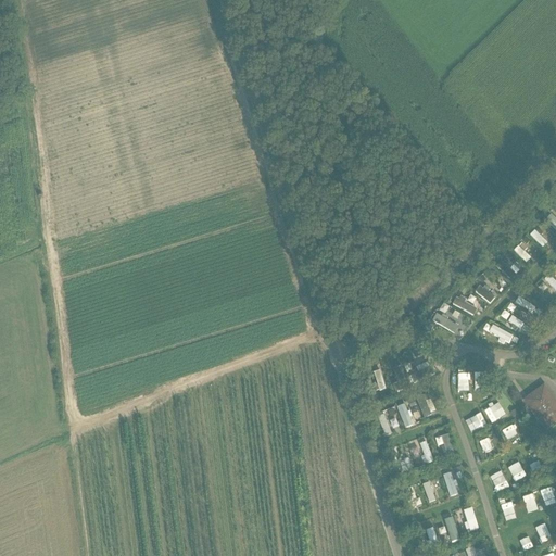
[(543,248),(548,243),(535,231),(531,236),(543,248)]
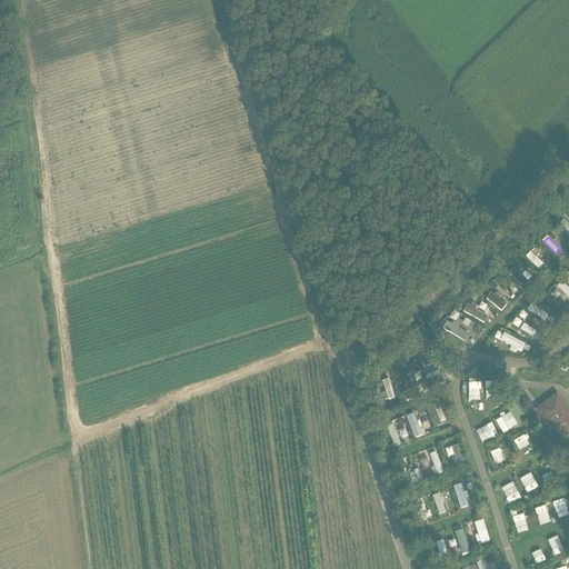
[(538,269),(542,265),(536,257),(531,261),(538,269)]
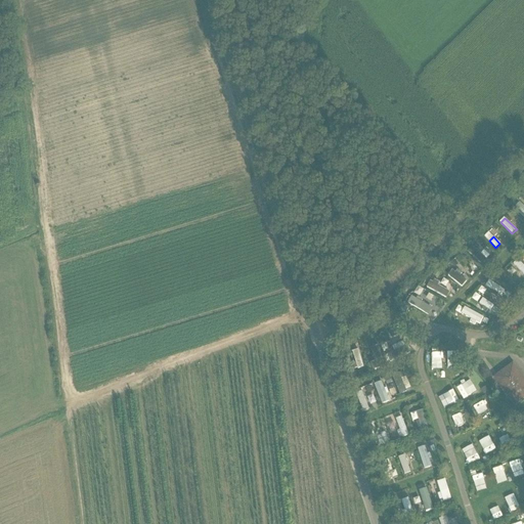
[(523,276),(523,266),(519,260),(506,271),(514,280),(521,274),(523,276)]
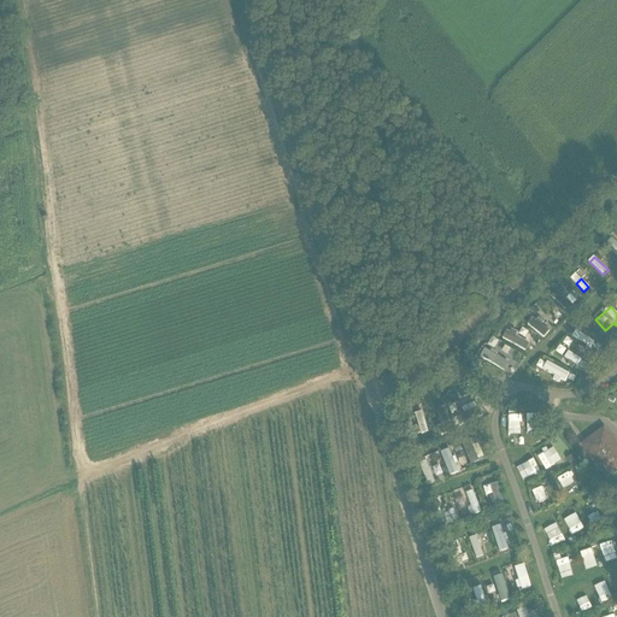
[(545,336),(550,329),(532,318),(527,325),(545,336)]
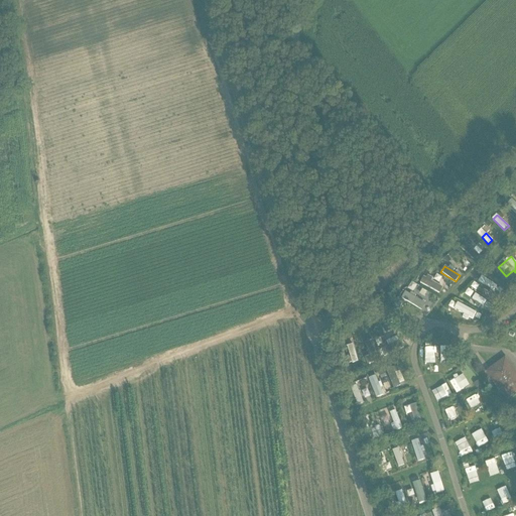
[(440,296),(452,280),(438,271),(432,280),(427,276),(422,284),(440,296)]
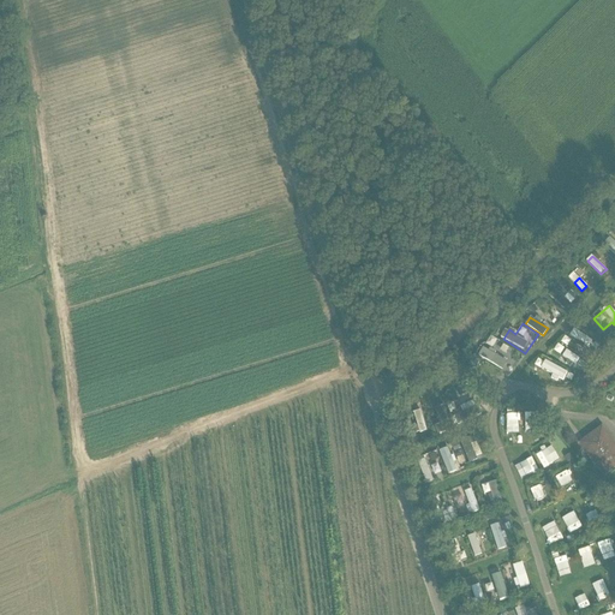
[(569,336),(589,347),(593,340),(573,329),(569,336)]
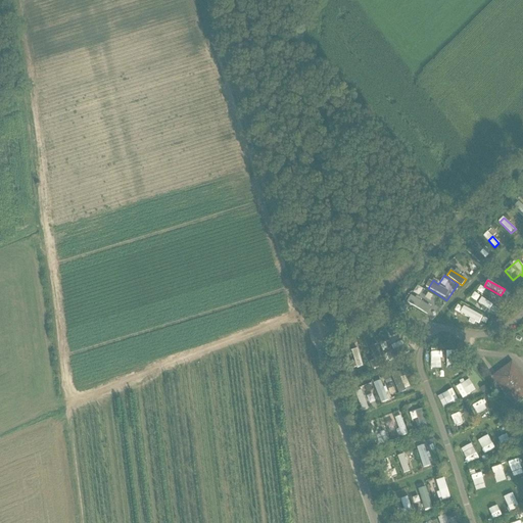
[(421,290),(412,305),(426,315),(436,299),(421,290)]
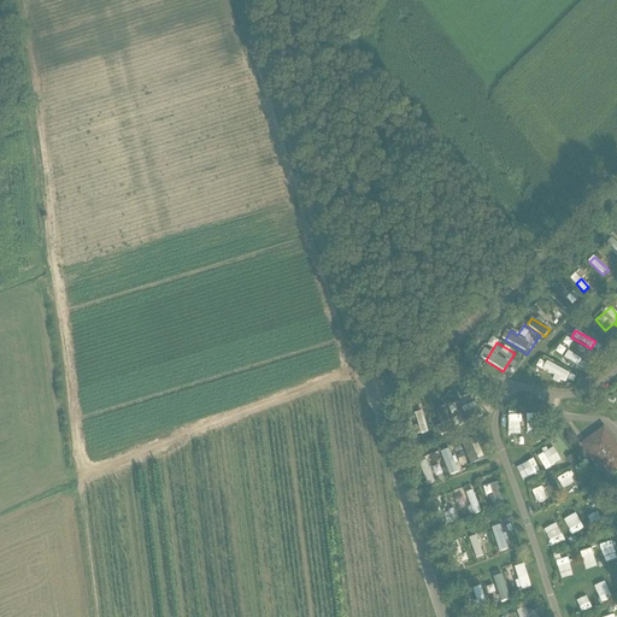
[(542,358),(536,366),(564,383),(569,375),(542,358)]
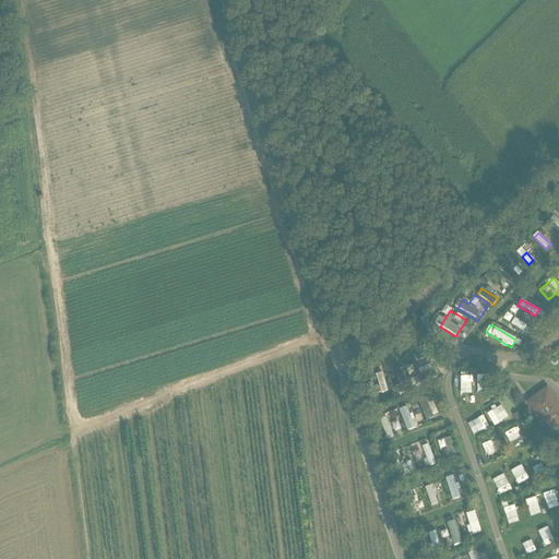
[(382,373),(377,375),(381,393),(387,391),(382,373)]
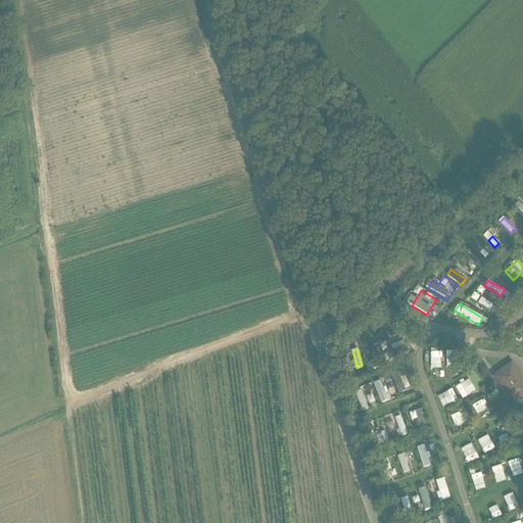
[(456,365),(456,351),(447,351),(447,365),(456,365)]
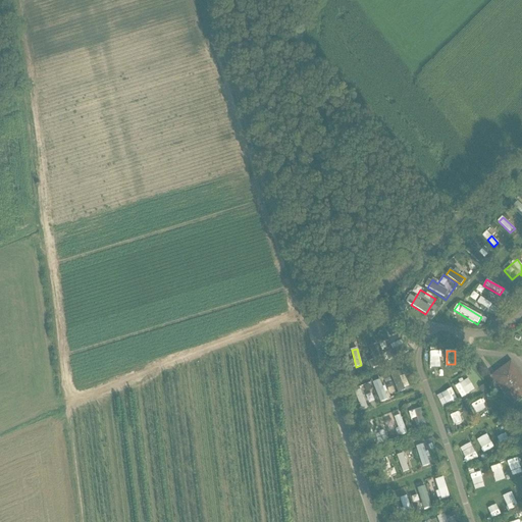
[(521,379),(509,364),(494,375),(513,400),(521,392),(521,379)]
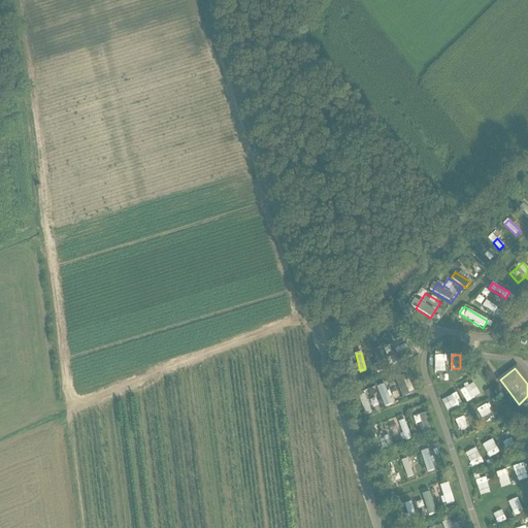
[(402,376),(395,380),(403,398),(410,394),(402,376)]
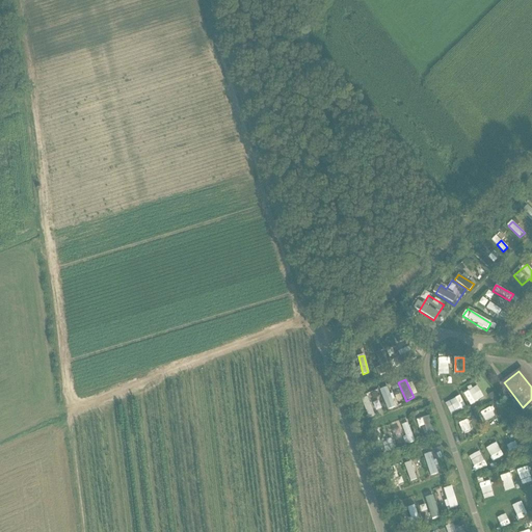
[(389,388),(380,390),(387,410),(395,408),(389,388)]
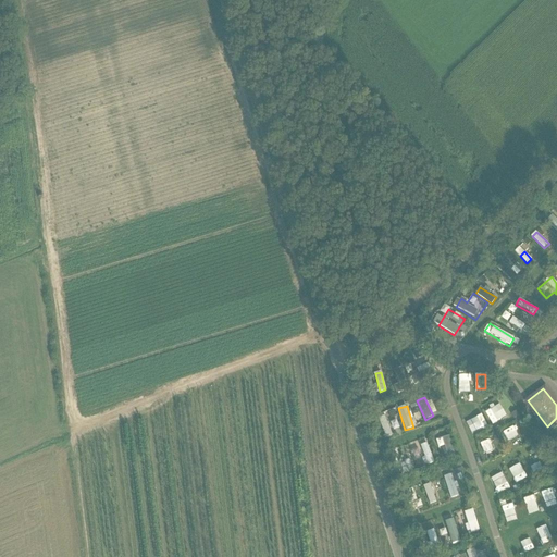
[(490,418),(495,425),(502,421),(495,413),(490,418)]
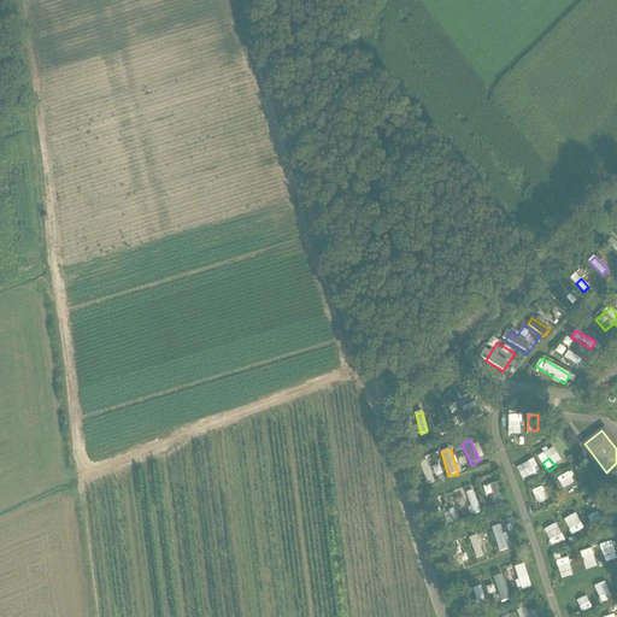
[(427,460),(419,463),(428,485),(434,482),(427,460)]
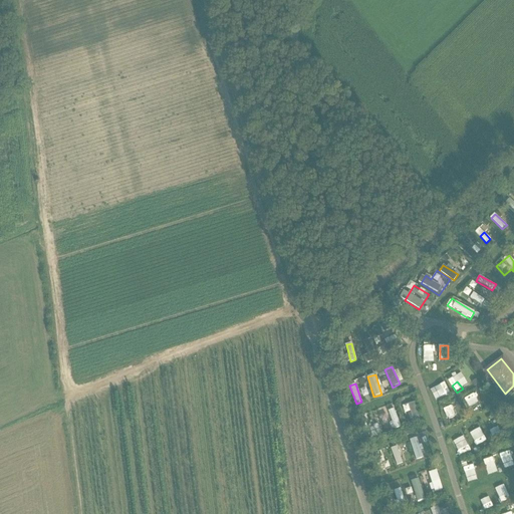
[(402,406),(405,414),(417,410),(415,402),(402,406)]
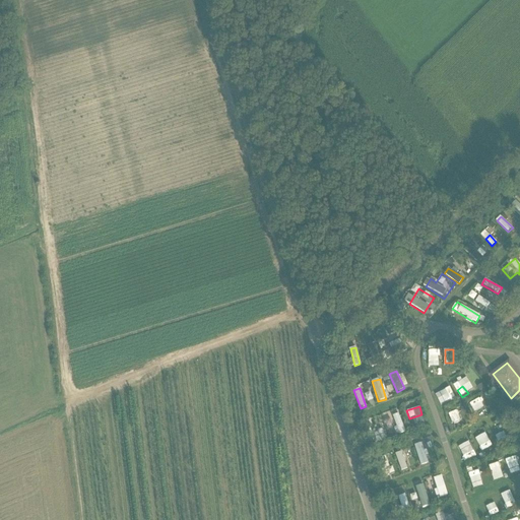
[(449,413),(452,424),(460,420),(456,410),(449,413)]
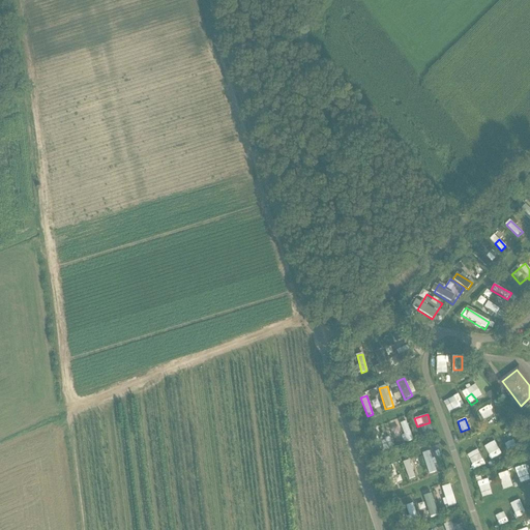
[(407,422),(391,428),(393,435),(400,433),(404,443),(413,440),(407,422)]
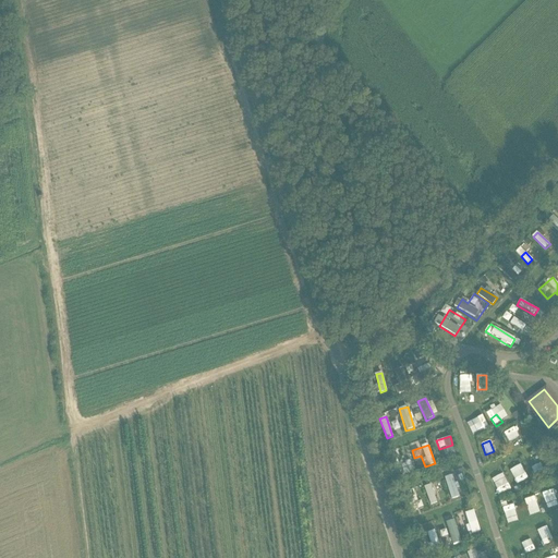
[(521,464),(509,470),(517,485),(529,478),(521,464)]
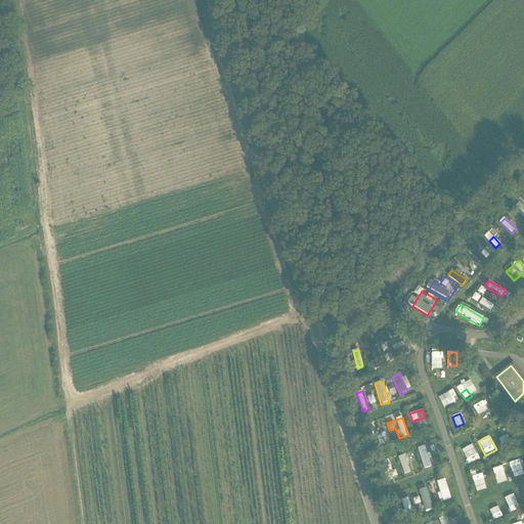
[(501,447),(511,445),(509,436),(499,438),(501,447)]
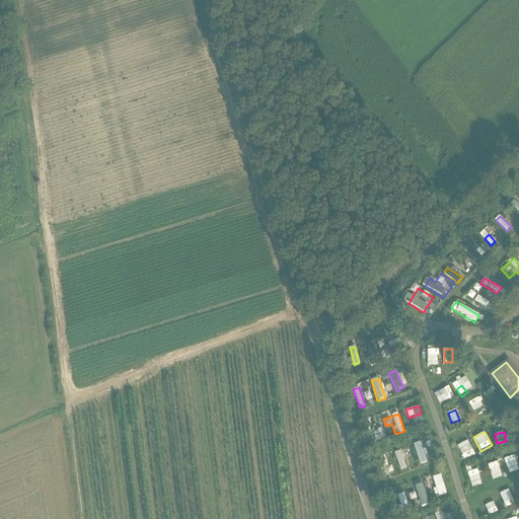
[(429,462),(424,447),(416,449),(421,464),(429,462)]
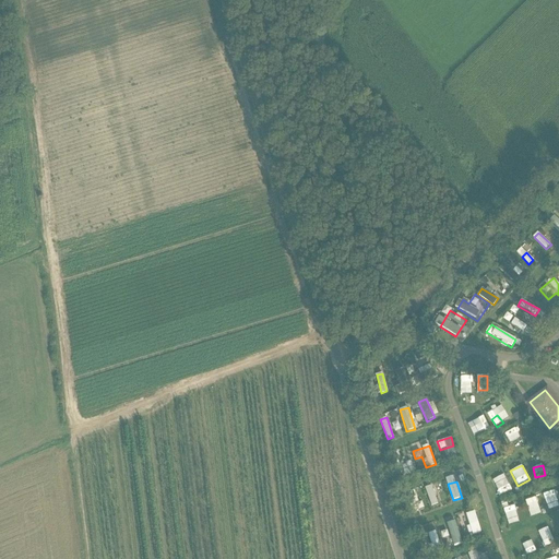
[(425,488),(432,507),(438,504),(431,485),(425,488)]
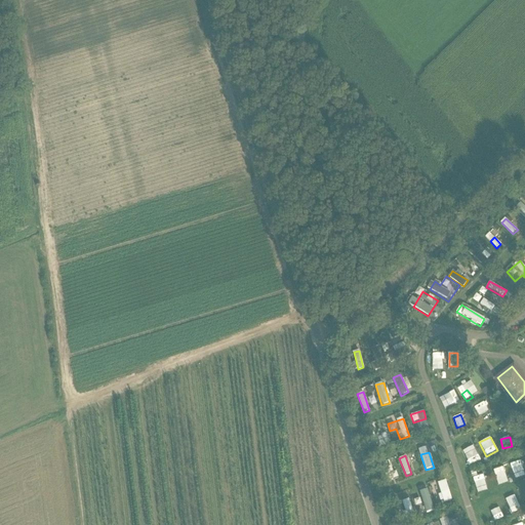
[(390,458),(390,468),(395,468),(395,476),(400,476),(400,472),(401,472),(401,458),(390,458)]
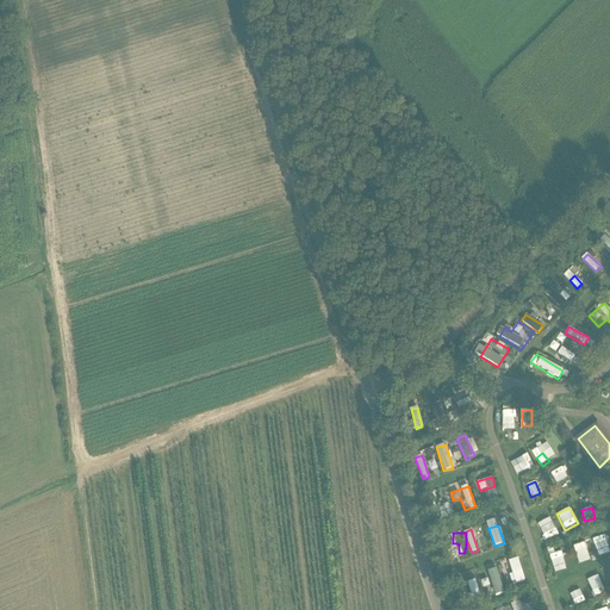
[(514,585),(526,582),(520,558),(502,562),(508,579),(511,578),(514,585)]
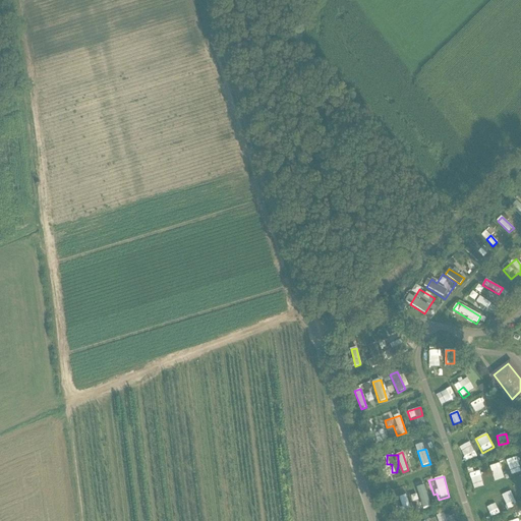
[(425,487),(418,489),(422,507),(429,506),(425,487)]
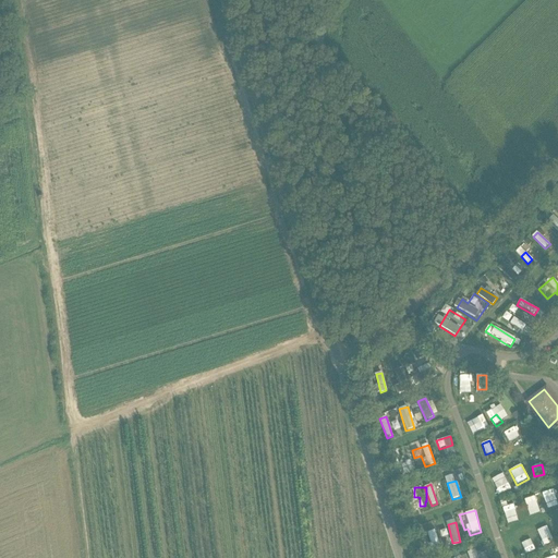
[(435,530),(428,532),(433,549),(439,548),(435,530)]
